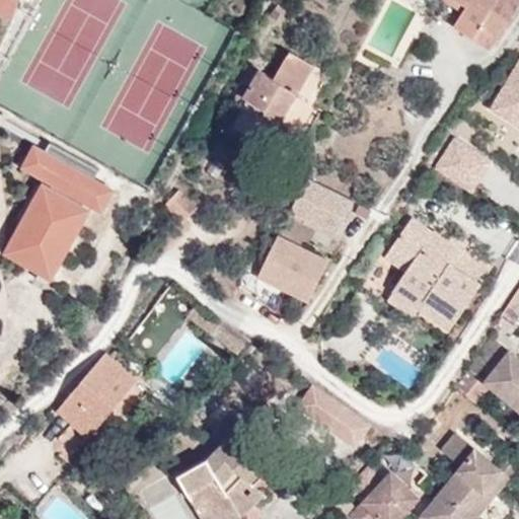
[(518,10),(518,1),(517,0),(443,0),(446,1),(446,0),(457,0),(469,8),(465,14),(456,26),(475,40),(483,29),(500,40),(518,10)]
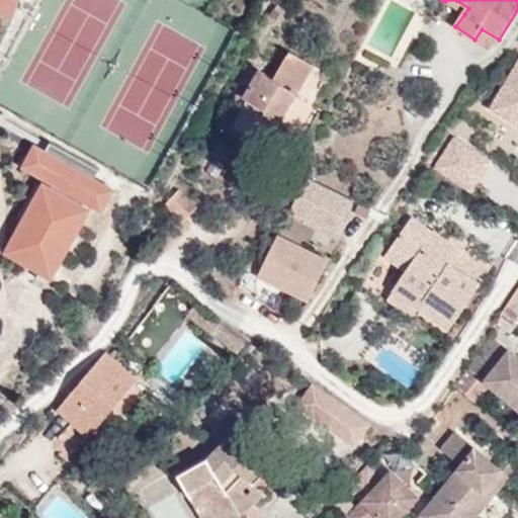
[(456,0),(445,0),(445,1),(464,14),(468,8),(456,0)]
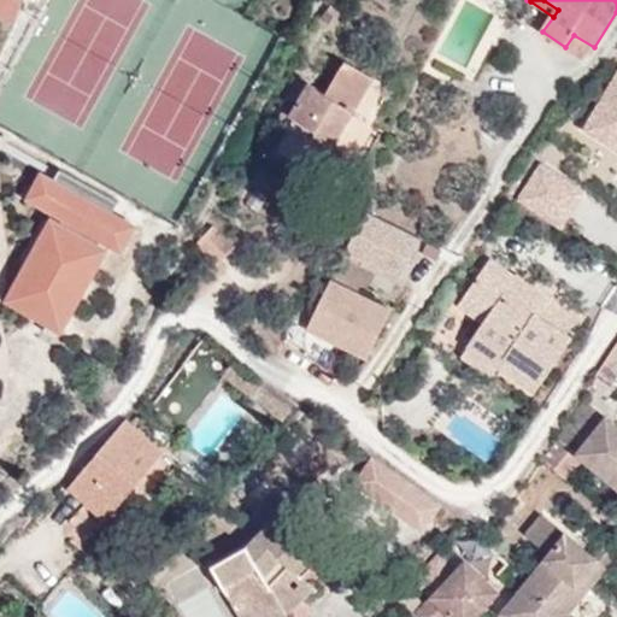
[(586,60),(594,47),(574,35),(565,47),(586,60)]
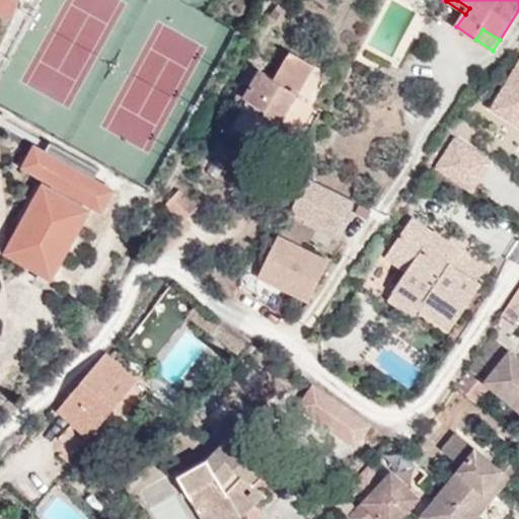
[(269,148),(271,144),(282,125),(313,65),(291,52),(275,80),(262,72),(247,100),(239,96),(233,106),(245,112),(236,130),(269,148)]
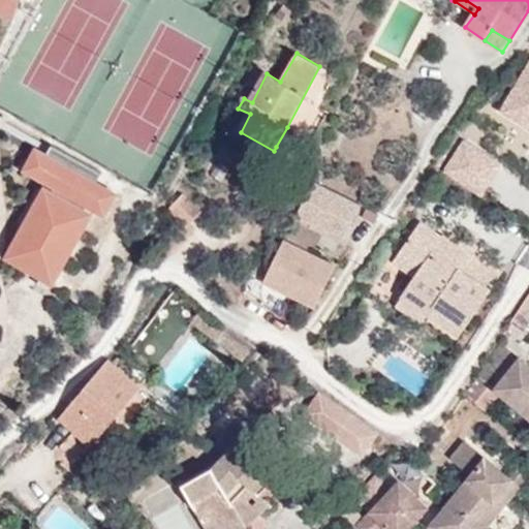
[(528,59),(503,102),(528,117),(528,59)]
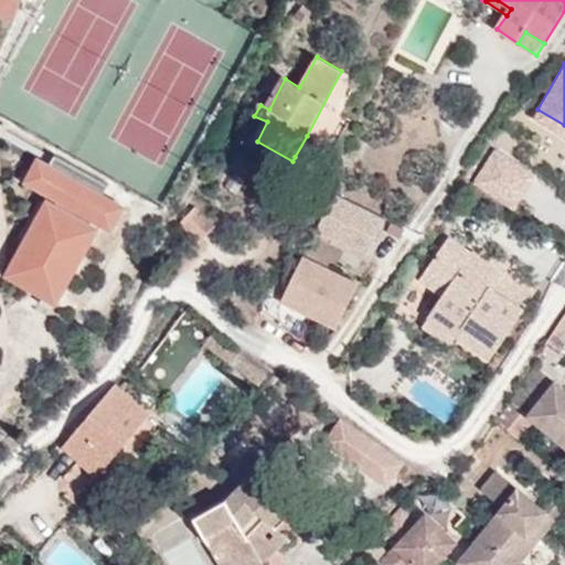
[(307,136),(295,157),(304,161),(315,140),(307,136)]
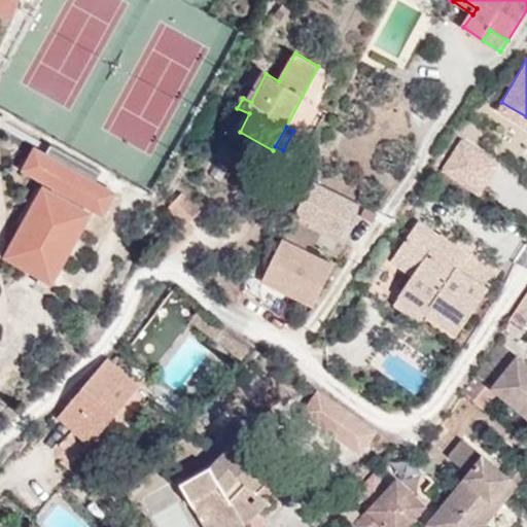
[(440,176),(483,197),(500,161),(457,139),(440,176)]
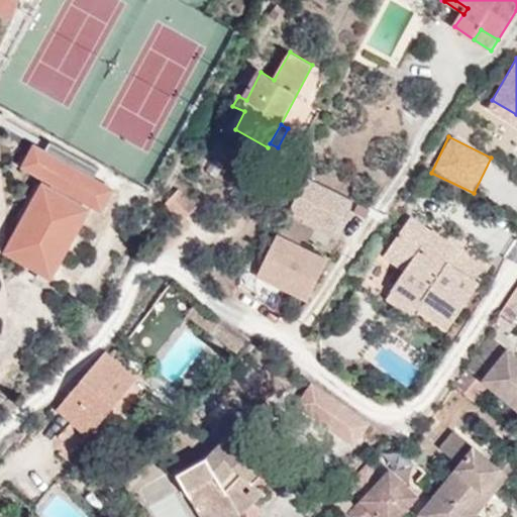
[(40,181),(3,256),(56,283),(91,210),(103,216),(119,185),(32,142),(19,171),(40,181)]
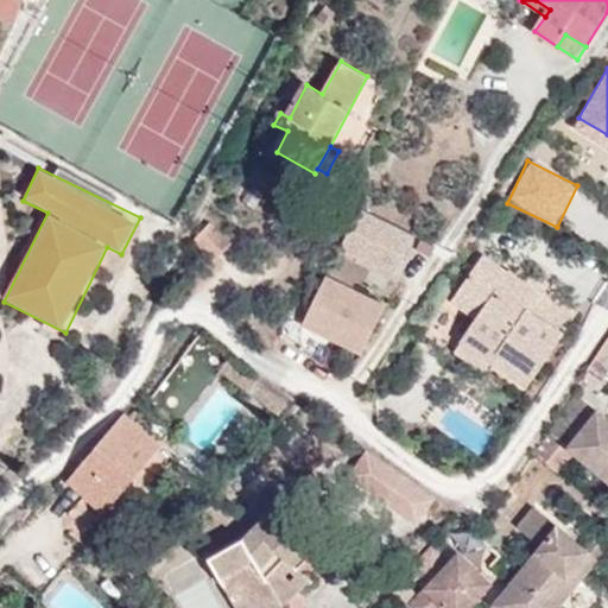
[(356,213),(340,257),(399,279),(416,234),(356,213)]
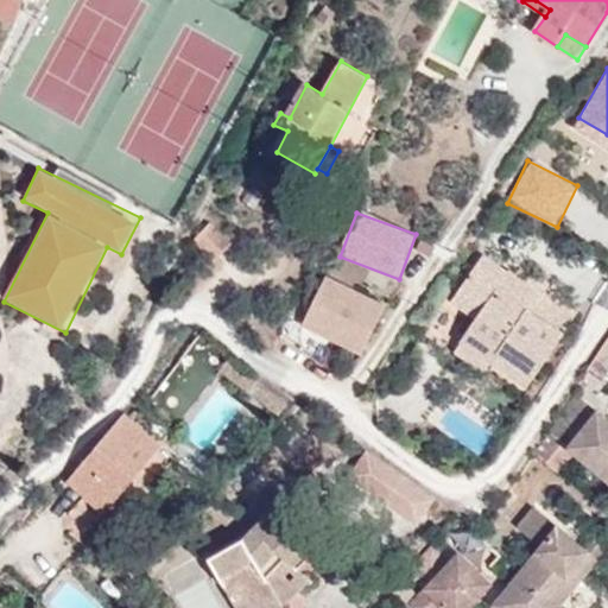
[(217,264),(235,246),(213,226),(196,245),(217,264)]
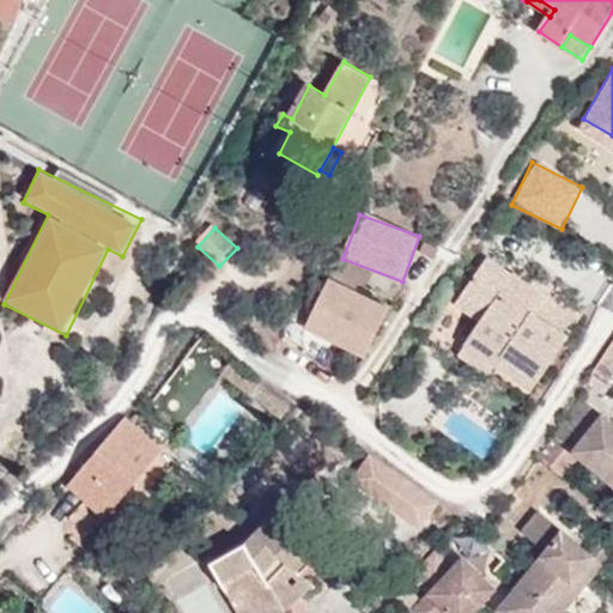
[(551,299),(534,287),(516,275),(514,279),(490,262),(460,304),(485,322),(467,346),(499,368),(508,357),(542,381),(571,339),(538,317),(551,299)]
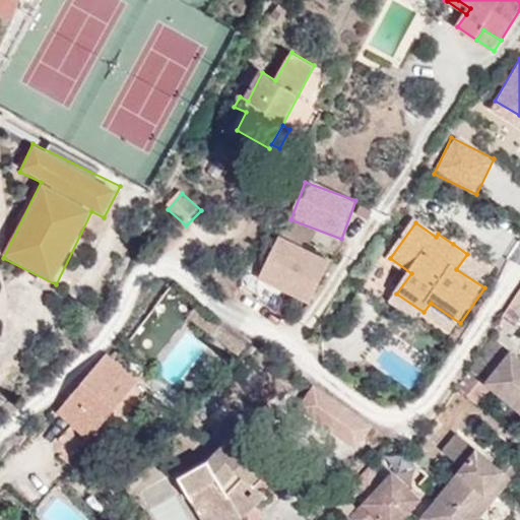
[(278,236),(256,279),(310,307),(332,262),(278,236)]
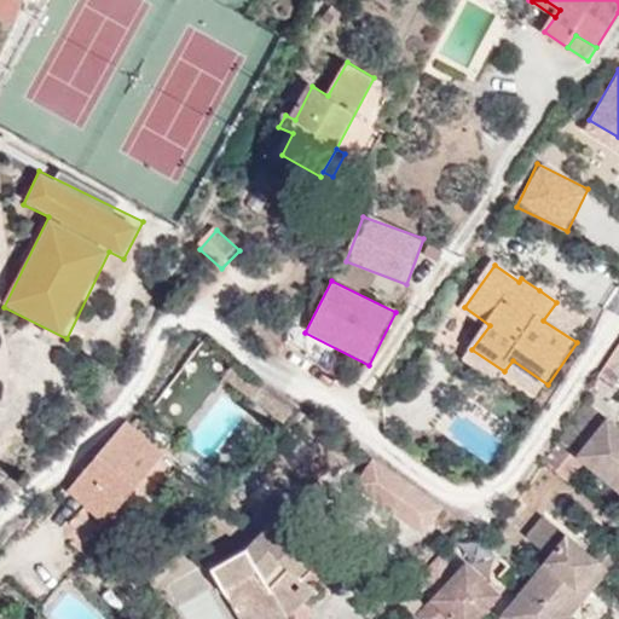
[(547,281),(539,290),(556,302),(543,320),(577,342),(593,319),(560,298),(565,291),(547,281)]
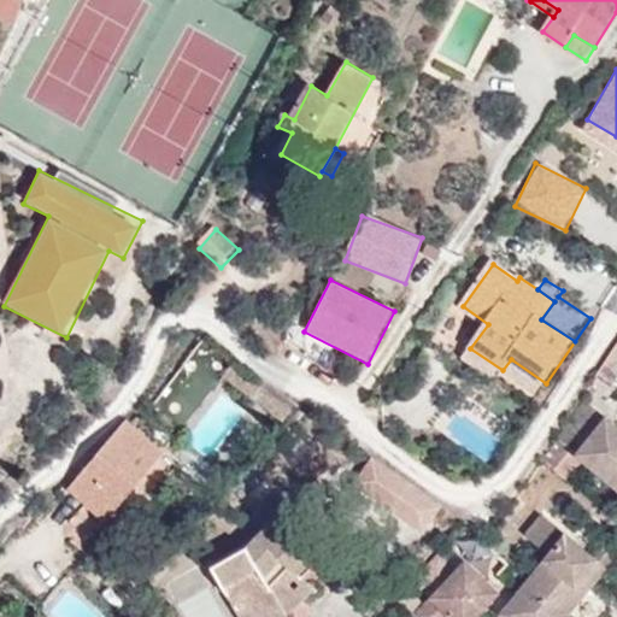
[(470,348),(464,358),(495,381),(503,370),(470,348)]
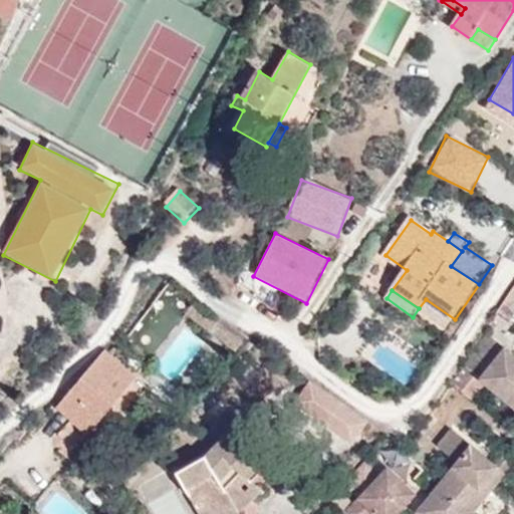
[(426,299),(419,308),(448,329),(455,319),(426,299)]
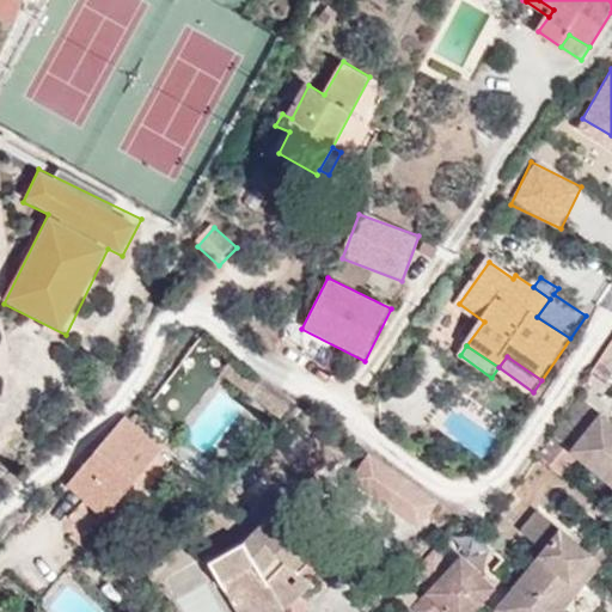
[(611,424),(585,402),(558,439),(611,483),(611,424)]
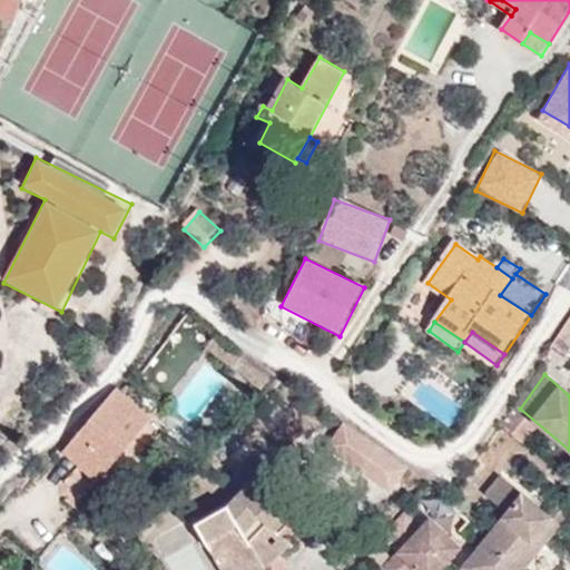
[(117,389),(92,416),(65,450),(99,479),(151,418),(121,392),(117,389)]
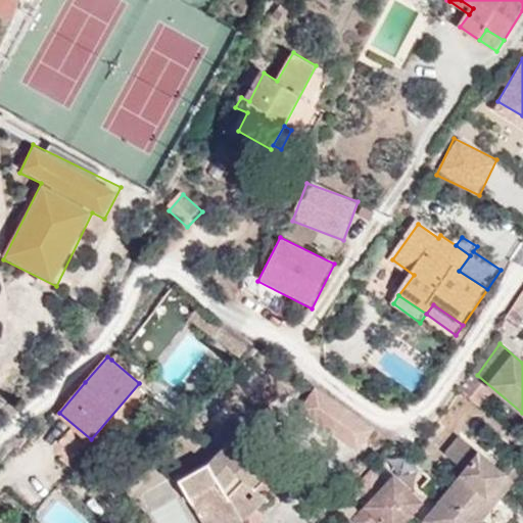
[(297,412),(360,455),(377,430),(315,386),(297,412)]
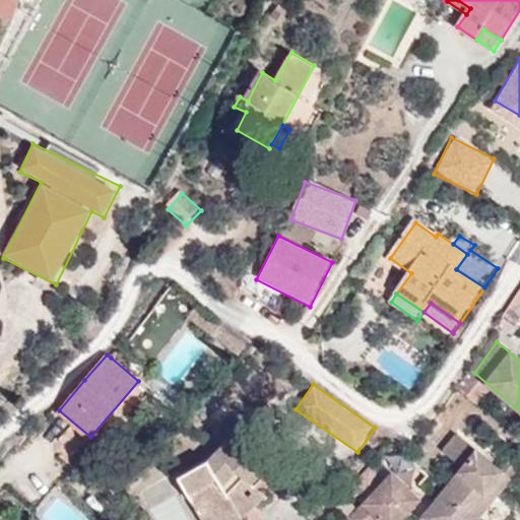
[(179,476),(203,519),(215,519),(237,508),(230,494),(247,478),(251,482),(278,456),(248,424),(210,460),(179,476)]
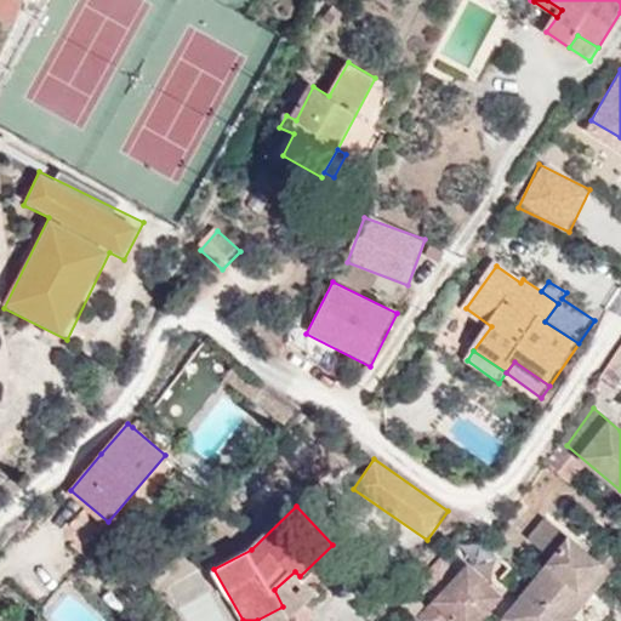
[(90,554),(107,531),(79,510),(61,534),(90,554)]
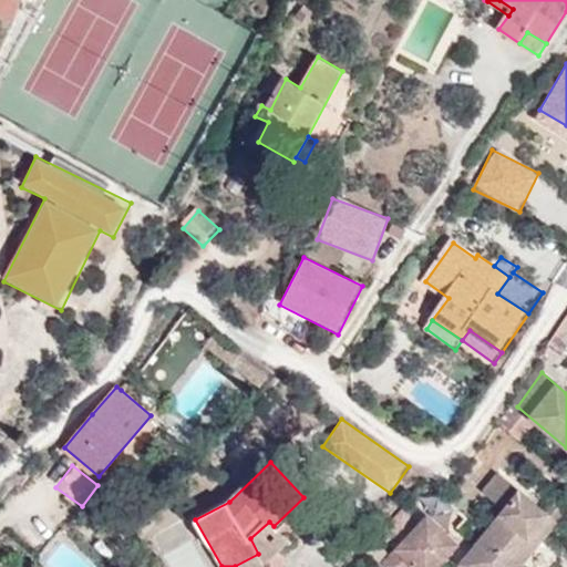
[(559,523),(548,513),(502,473),(486,491),(508,509),(464,564),(467,566),(528,566),(525,565),(516,557),(532,539),(540,546),(559,523)]
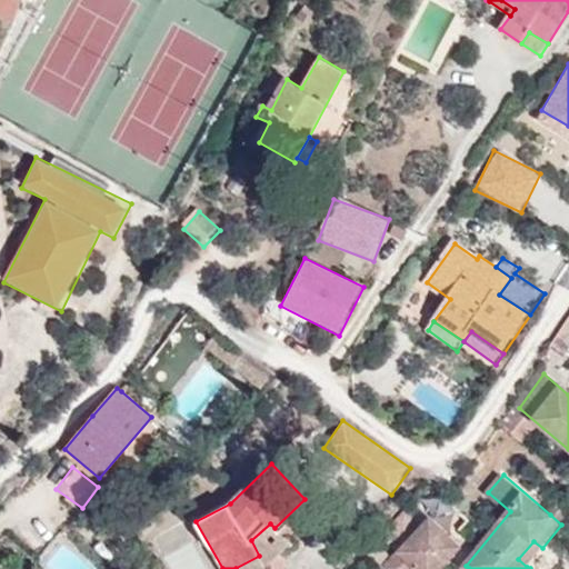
[(559,503),(550,515),(561,525),(568,515),(568,512),(567,511),(559,503)]
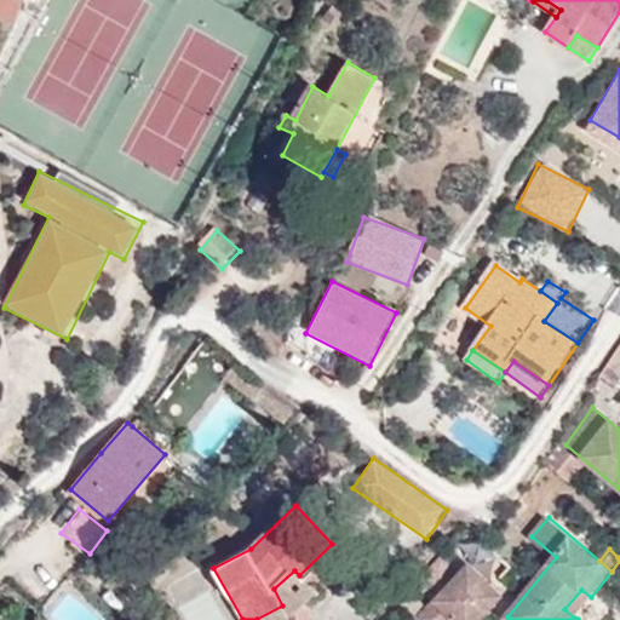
[(420,618),(422,619),(454,619),(457,618),(458,619),(469,619),(495,586),(471,563),(420,618)]
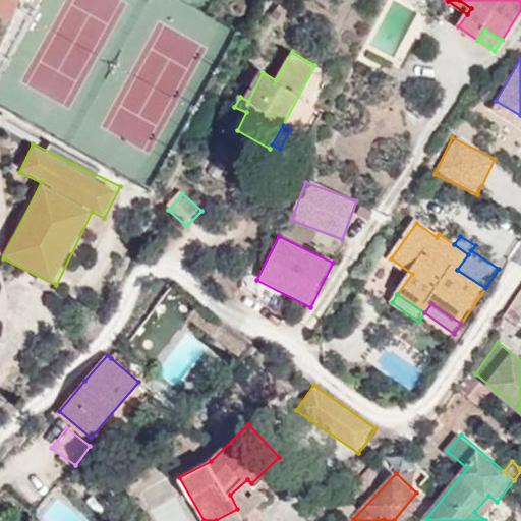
[(237,509),(216,520),(243,520),(243,519),(267,496),(257,485),(255,487),(251,483),(247,479),(230,495),(237,509)]
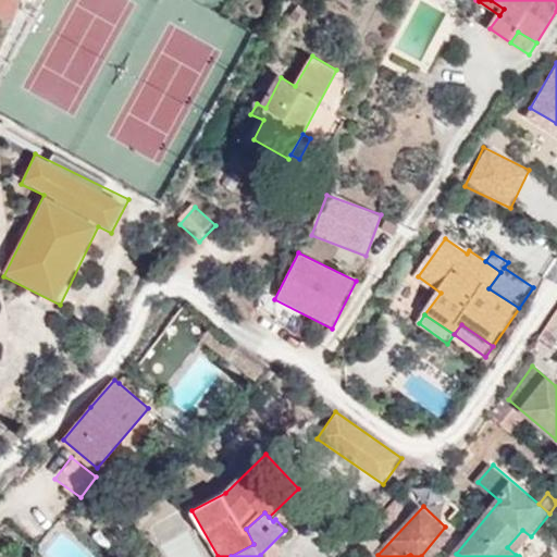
[(431,556),(453,534),(445,527),(421,556),(431,556)]
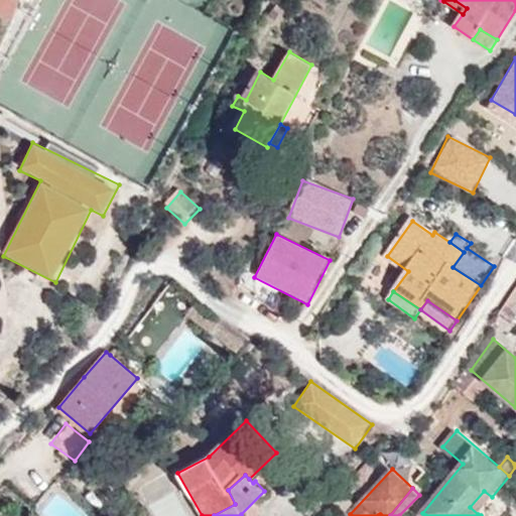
[(470,507),(478,514),(492,497),(484,491),(470,507)]
